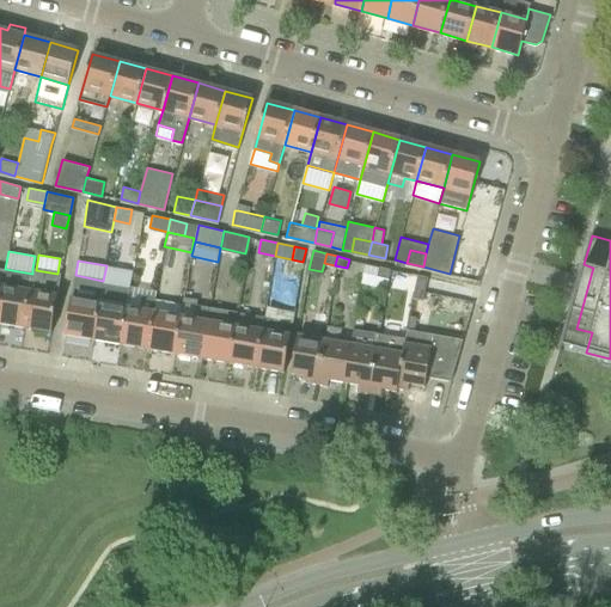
[(378,274),(379,265),(365,263),(360,282),(386,287),(388,276),(378,274)]
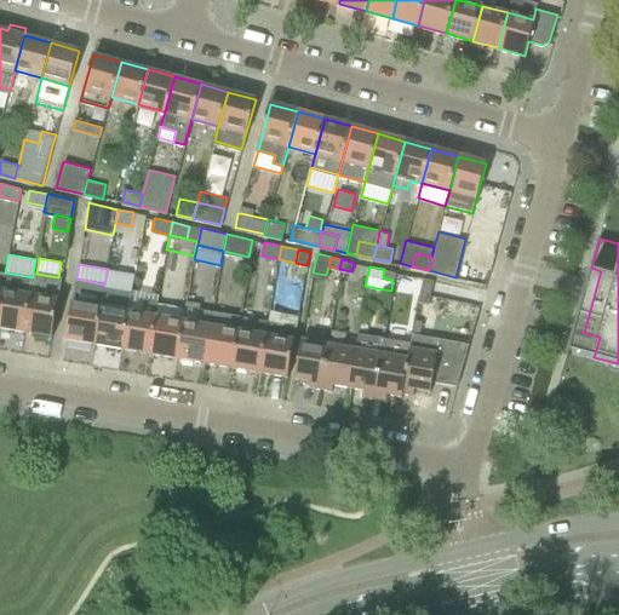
[(135,274),(108,269),(104,285),(104,288),(131,293),(132,291),(135,274)]
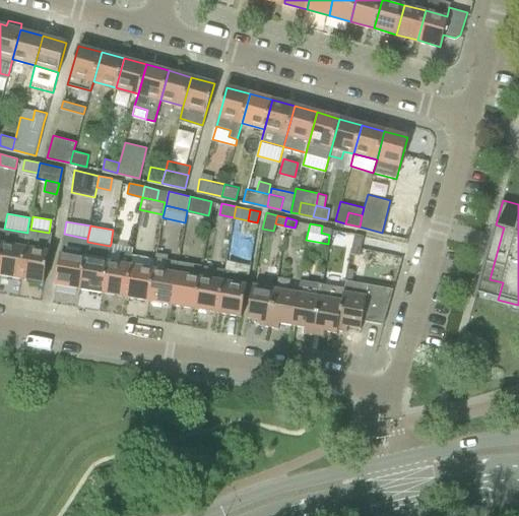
[(321,233),(329,235),(331,228),(322,226),(321,233)]
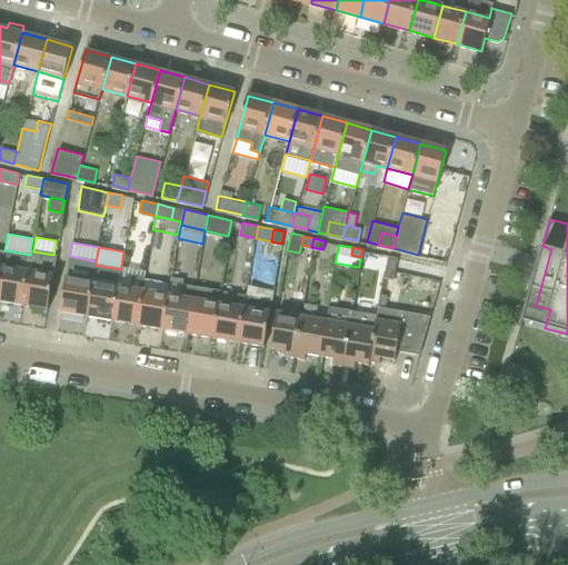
[(567,334),(545,328),(550,309),(536,306),(550,253),(545,250),(541,249),(520,328),(522,329),(524,324),(567,336),(567,334)]
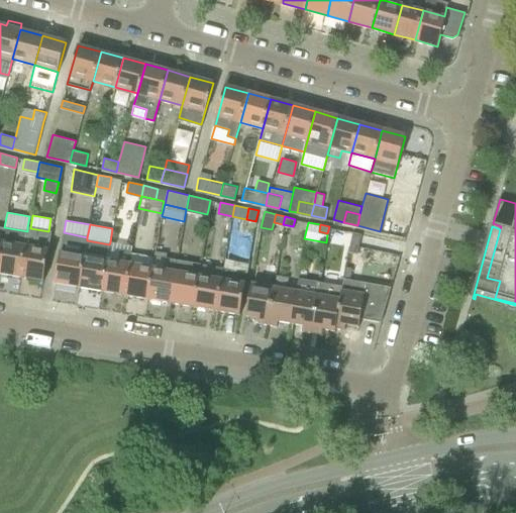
[(0,251),(0,272),(19,276),(27,231),(4,227),(0,251)]
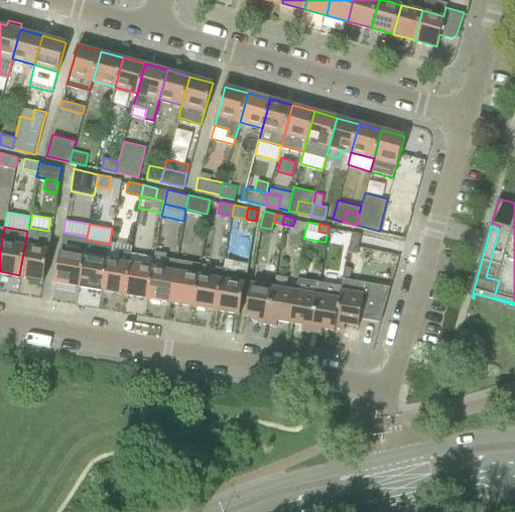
[(27,231),(19,275),(43,279),(51,231),(48,231),(30,228),(27,227),(27,231)]
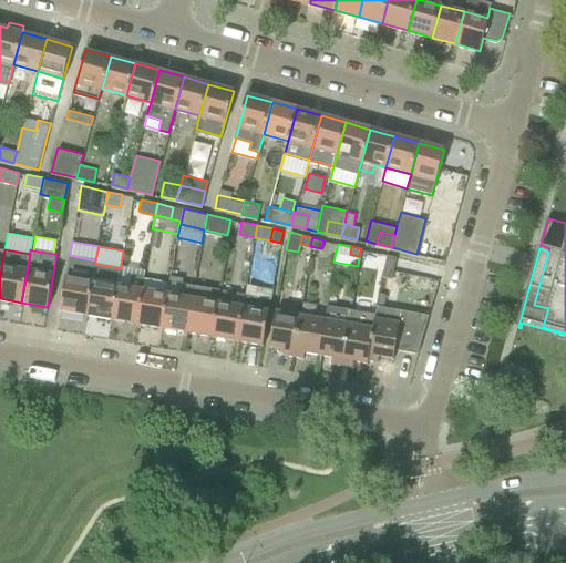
[(387,254),(384,265),(393,267),(395,256),(387,254)]
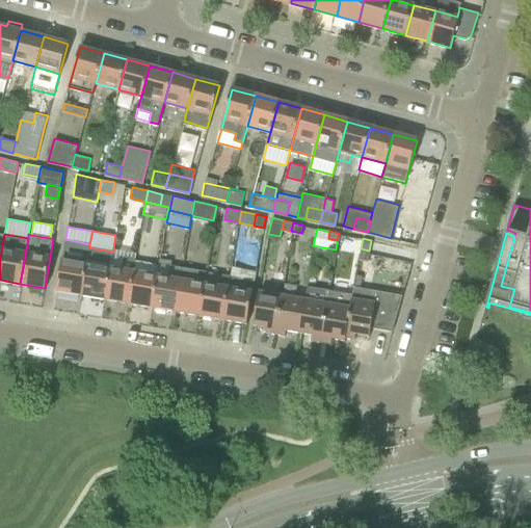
[(65,239),(57,290),(81,294),(89,247),(89,244),(65,239)]
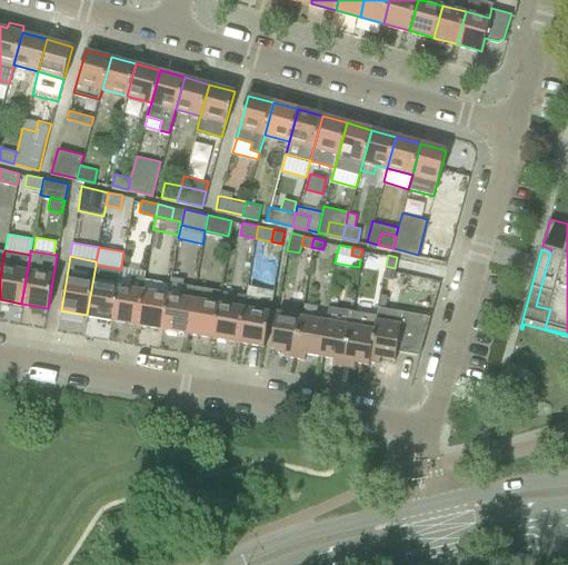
[(96,265),(87,315),(112,319),(118,286),(120,269),(96,265)]
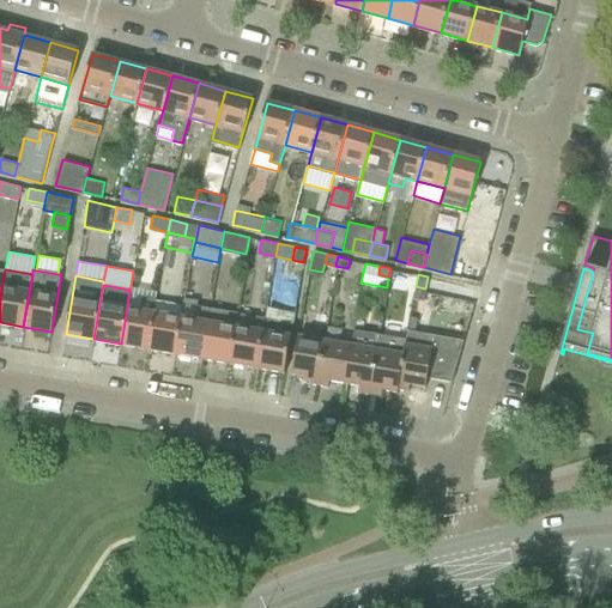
[(425,289),(416,286),(413,297),(423,299),(425,289)]
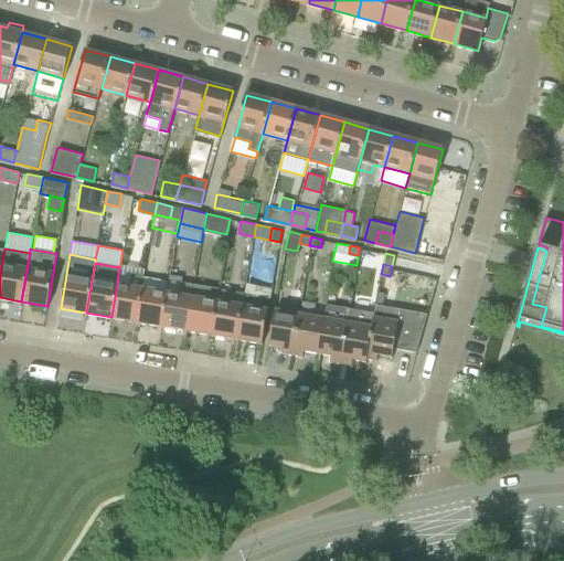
[(119,267),(117,284),(129,286),(131,272),(145,274),(145,268),(120,265),(119,267)]
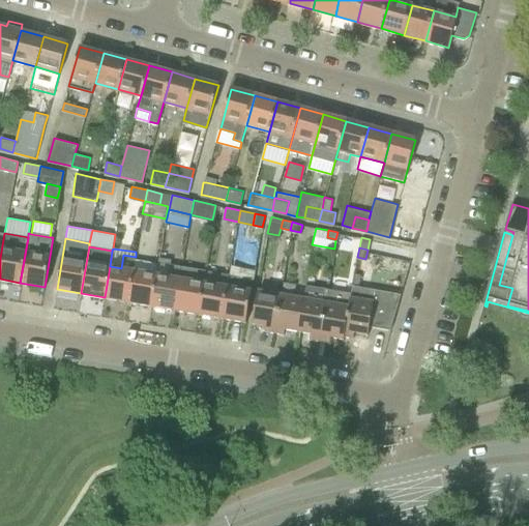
[(110,266),(105,297),(127,301),(133,270),(135,259),(136,257),(123,255),(121,268),(110,266)]
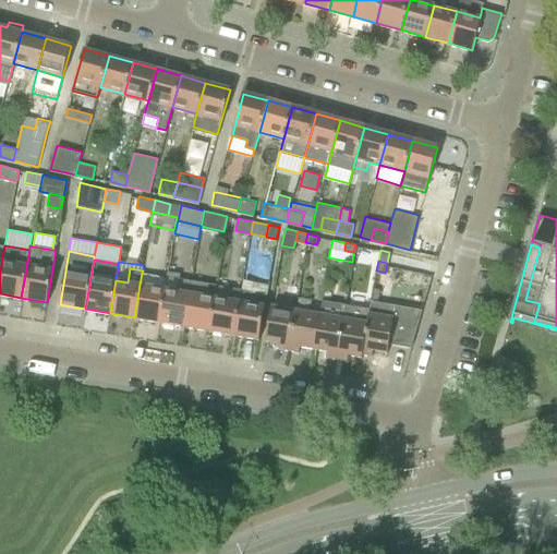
[(162,301),(159,322),(184,326),(190,293),(192,280),(179,278),(180,273),(168,271),(167,277),(165,289),(162,301)]
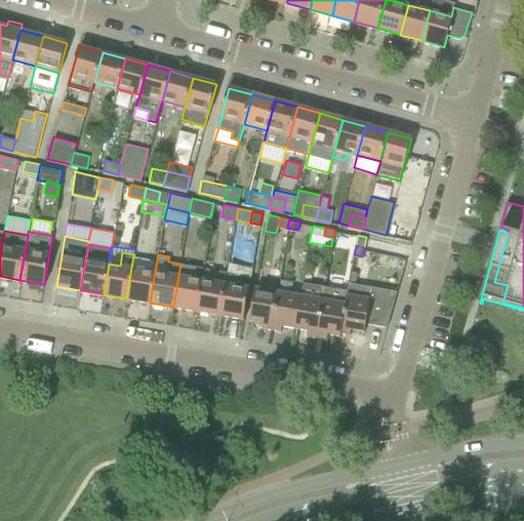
[(133,256),(131,268),(155,272),(157,261),(133,256)]
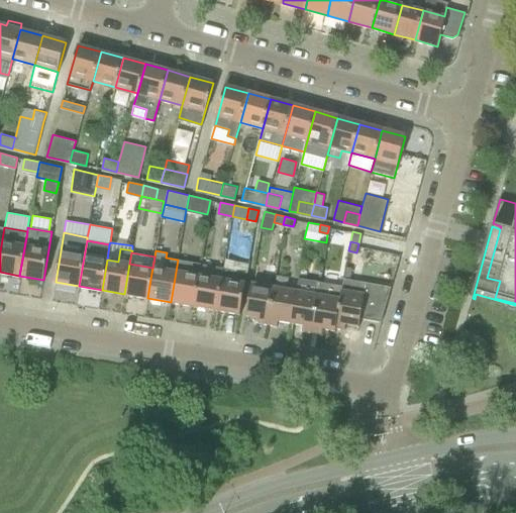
[(176,272),(171,302),(193,305),(198,276),(200,264),(178,260),(176,272)]
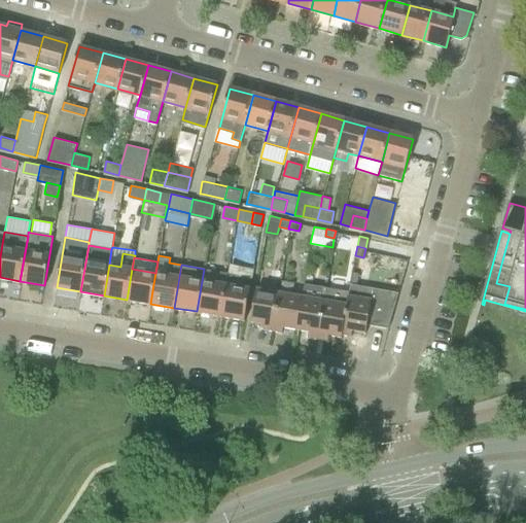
[(127,300),(150,304),(155,273),(132,269),(127,300)]
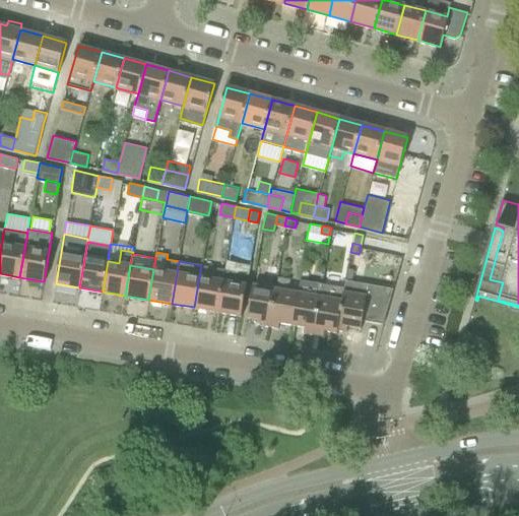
[(224,269),(201,265),(199,277),(222,281),(224,269)]
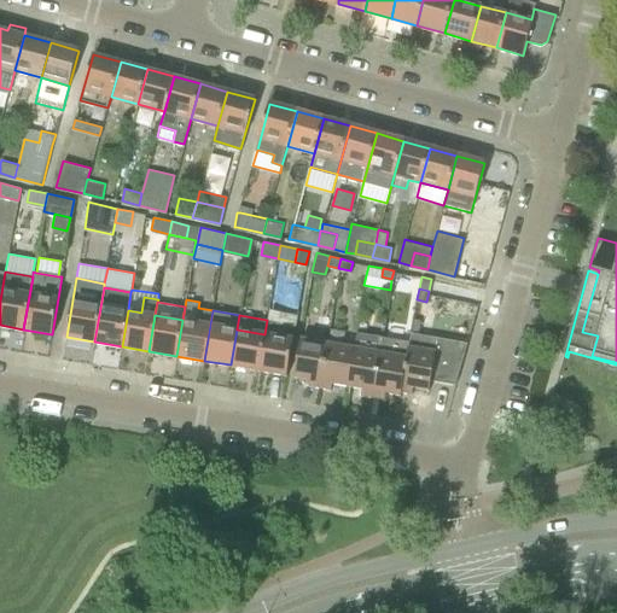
[(231,365),(258,369),(265,334),(237,330),(231,365)]
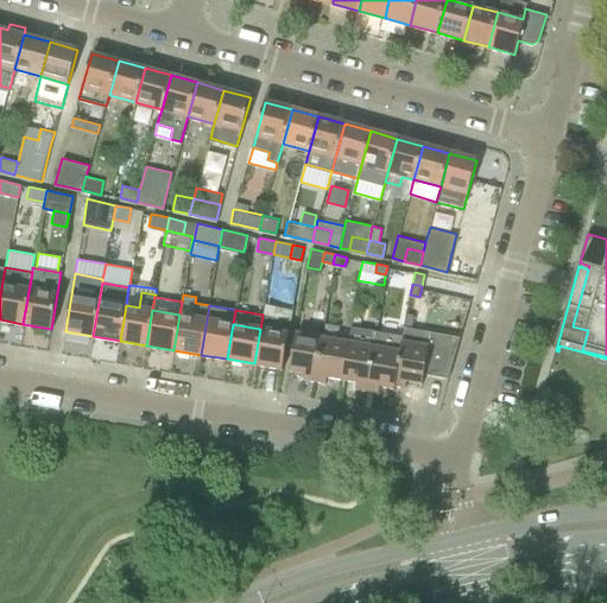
[(348,342),(341,379),(356,381),(355,387),(366,389),(377,330),(351,327),(348,342)]
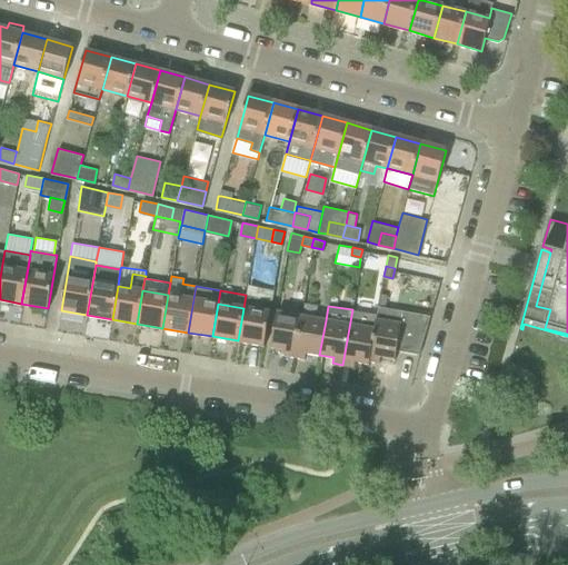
[(430,316),(378,306),(376,314),(368,364),(369,364),(369,360),(379,362),(380,356),(395,359),(397,349),(419,354),(430,316)]
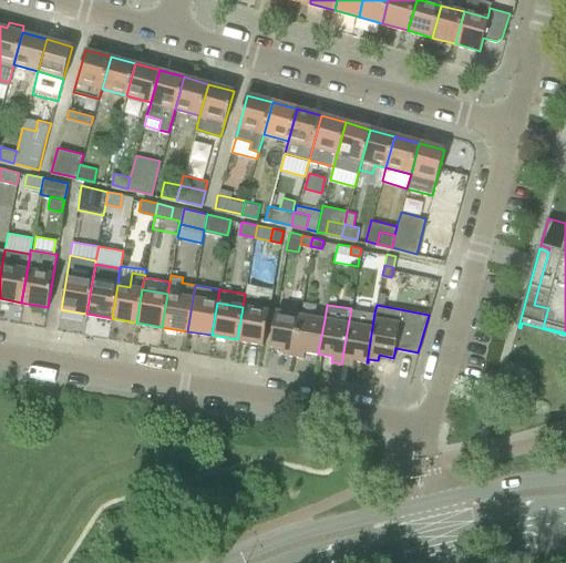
[(243,307),(237,339),(263,344),(268,311),(243,307)]
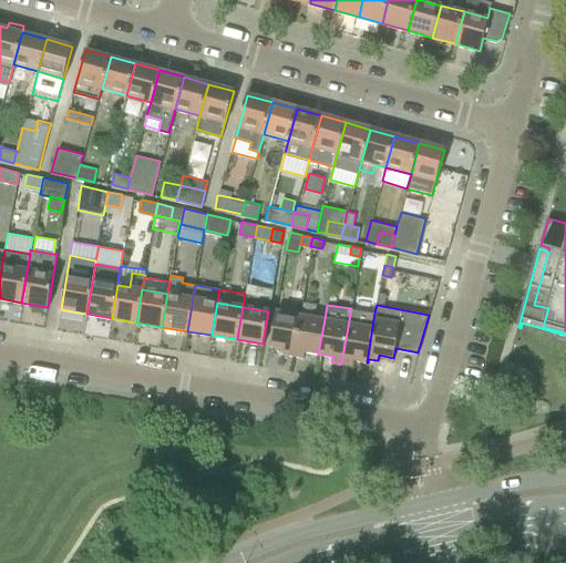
[(351,308),(341,364),(352,366),(353,359),(367,362),(374,313),(351,308)]
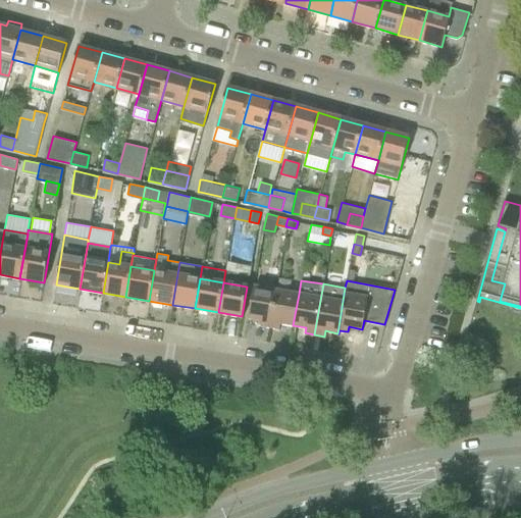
[(260,325),(269,326),(275,290),(253,286),(248,317),(261,320),(260,325)]
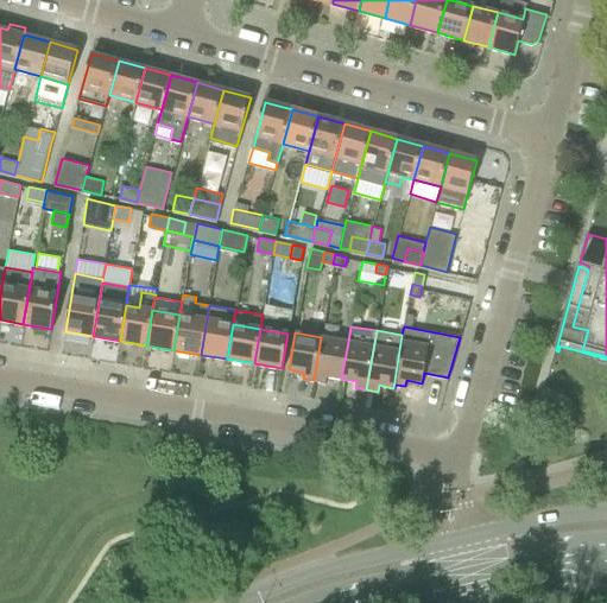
[(327,376),(341,379),(348,342),(321,337),(314,380),(326,382),(327,376)]
